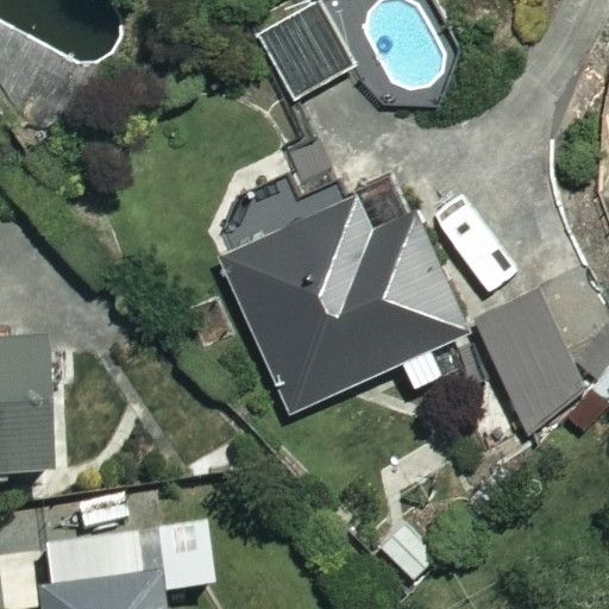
[(353,62),(319,8),(264,43),(299,96),(353,62)]
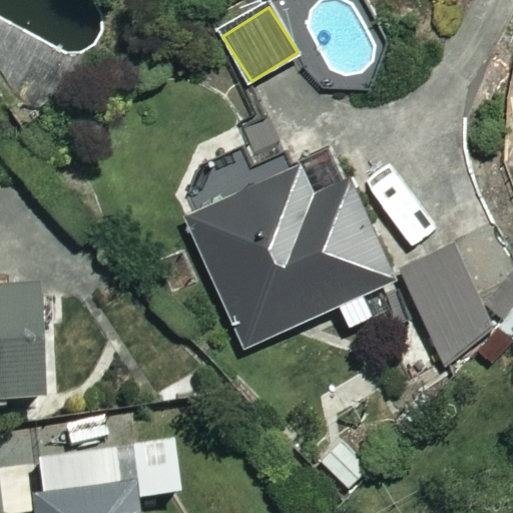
[(350,177),(318,191),(306,165),(190,218),(248,347),(396,280),(350,177)]
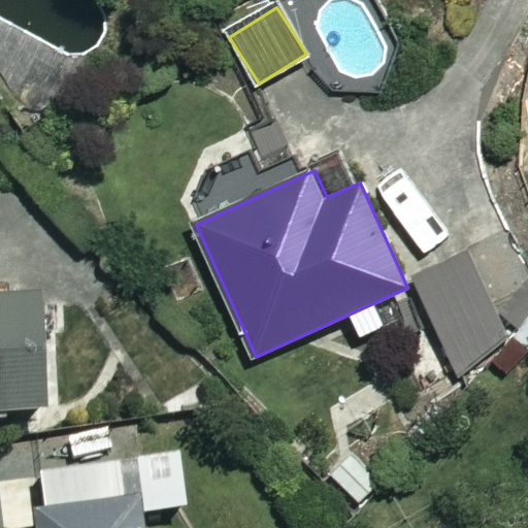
[(475,253),(413,279),(464,399),(527,371),(475,253)]
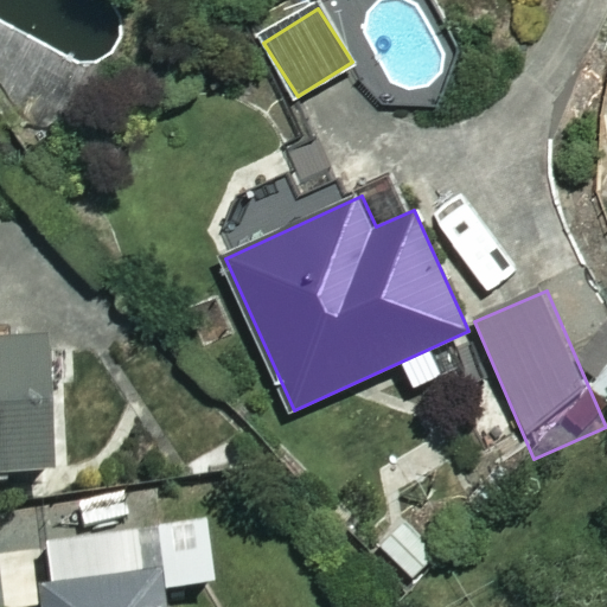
[(45,345),(0,345),(0,484),(48,484),(45,345)]
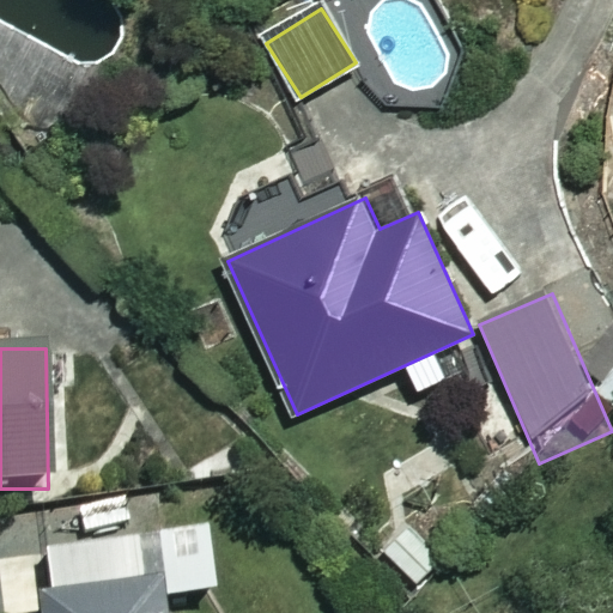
[(163,612),(162,594),(216,588),(208,521),(155,526),(156,540),(29,553),(26,525),(0,527),(0,612),(163,612)]
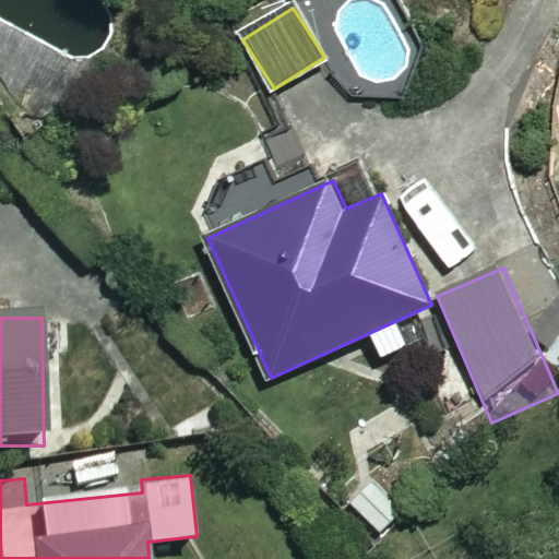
All buildings are outlined.
